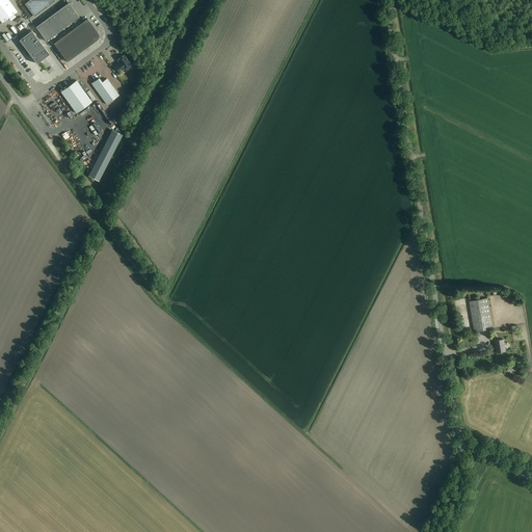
[(0,0),(0,21),(2,23),(17,12),(7,0),(0,0)]
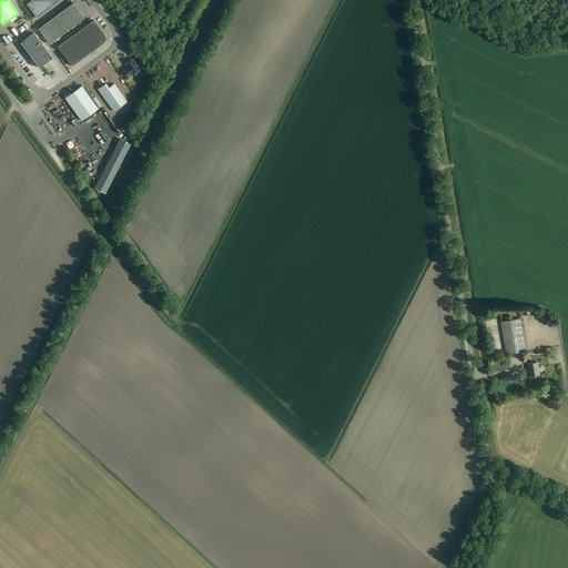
[(32,0),(27,4),(37,18),(59,1),(58,0),(32,0)]
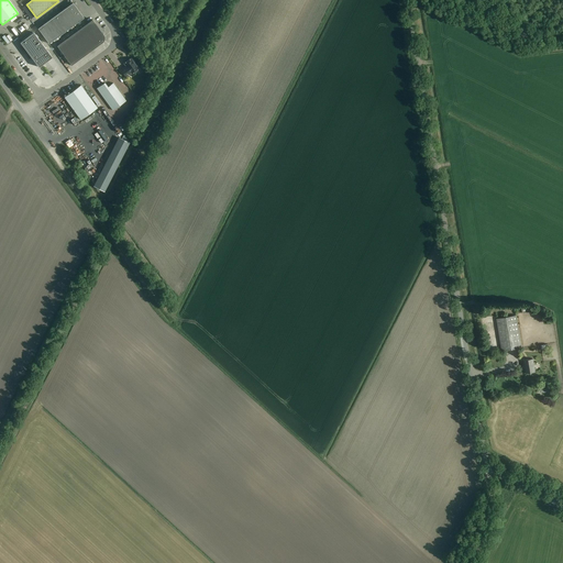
[(48,44),(53,41),(66,31),(84,18),(73,3),(57,14),(42,25),(37,29),(48,44)]
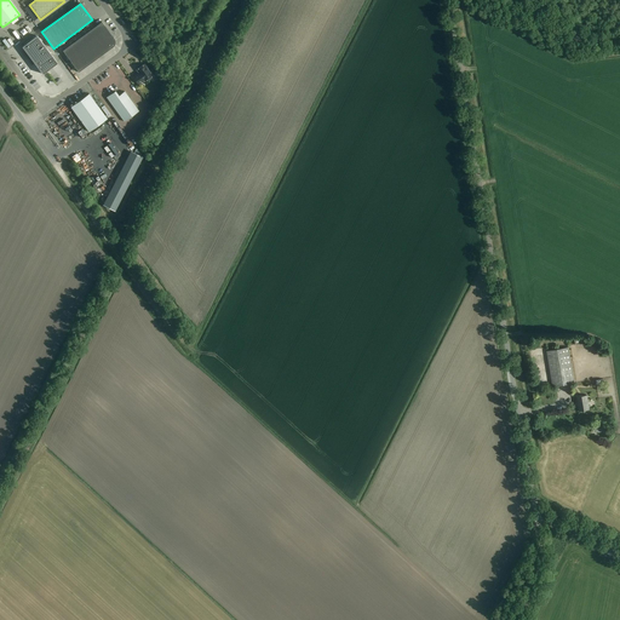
[(79,73),(113,47),(114,46),(115,45),(115,42),(115,40),(114,39),(102,22),(63,51),(79,73)]
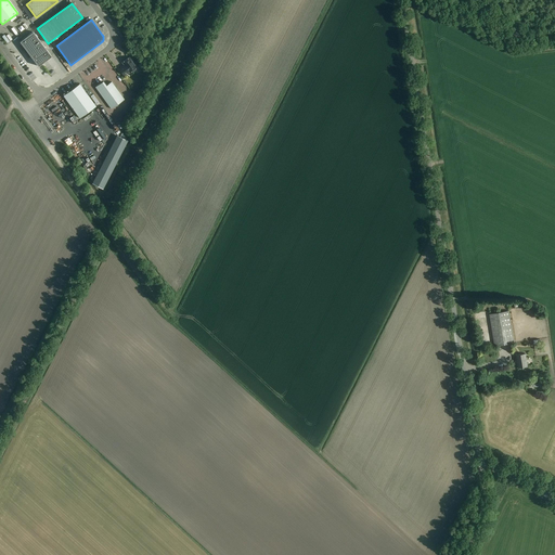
[(23,40),(20,42),(26,50),(28,53),(27,55),(28,56),(29,59),(30,56),(33,60),(38,67),(42,64),(48,60),(51,56),(47,50),(46,50),(41,42),(34,33),(28,36),(23,40)]
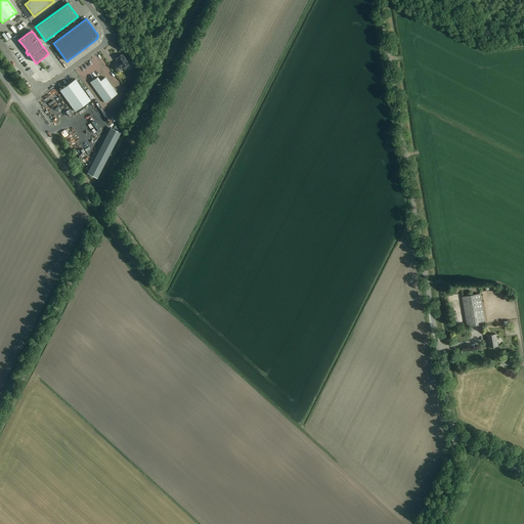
[(126,60),(122,54),(116,59),(118,62),(113,67),(117,72),(122,69),(123,69),(132,61),(129,58),(126,60)]
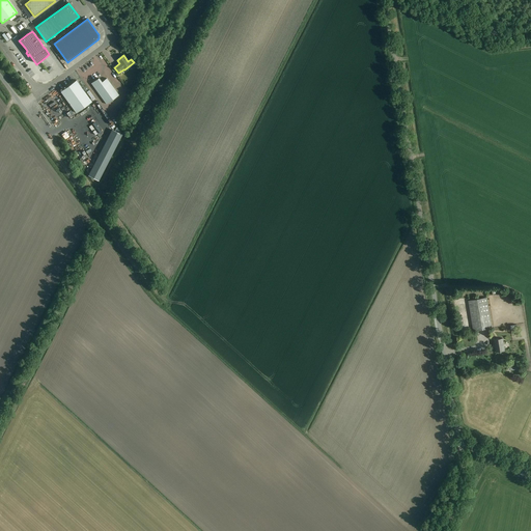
[(102,82),(99,79),(91,84),(107,105),(119,95),(107,79),(102,82)]
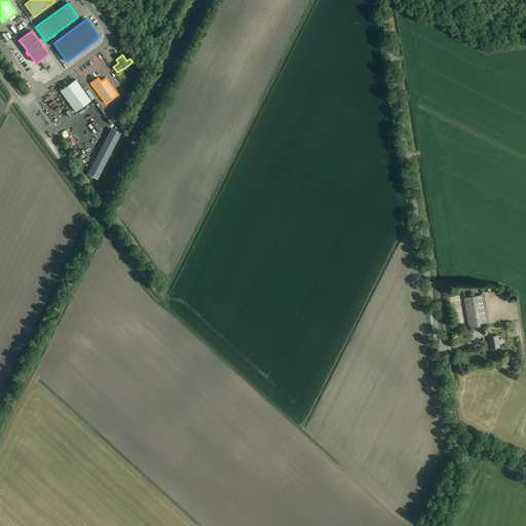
[(75,112),(90,101),(75,80),(60,91),(75,112)]
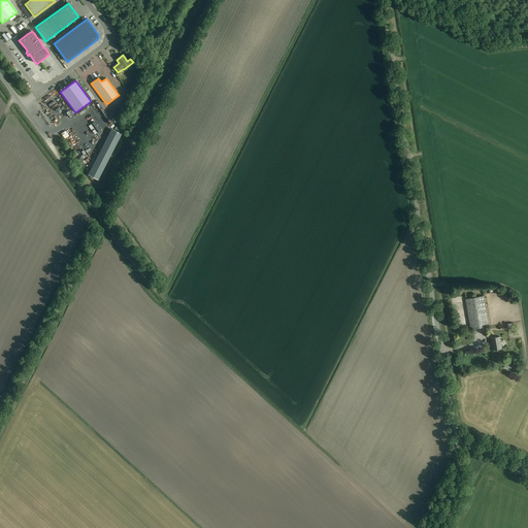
[(471,329),(490,326),(485,296),(466,299),(471,329)]
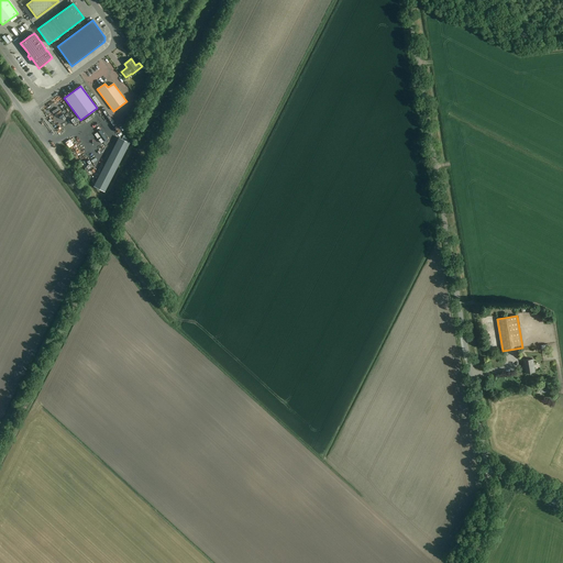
[(526,373),(536,372),(533,359),(523,361),(526,373)]
